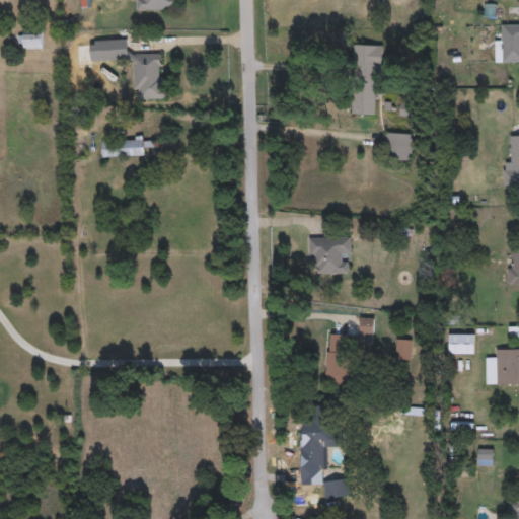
[(175,0),(175,10),(136,10),(136,0),(175,0)]
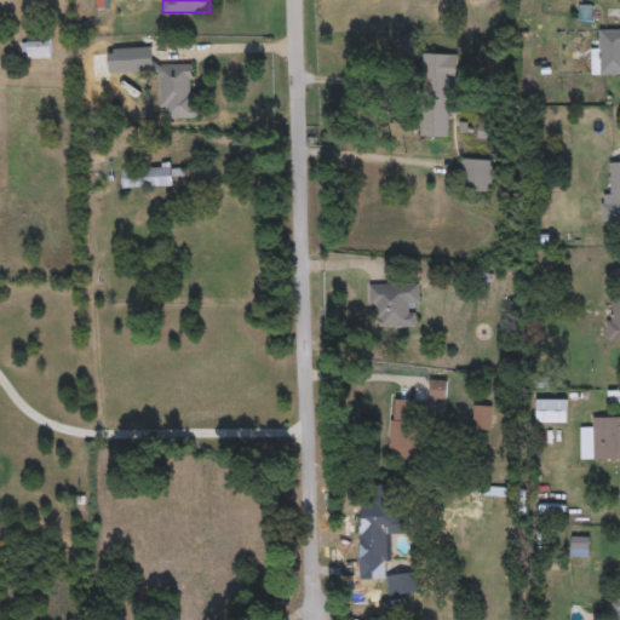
[(619,73),(592,73),(592,29),(619,29),(619,73)]
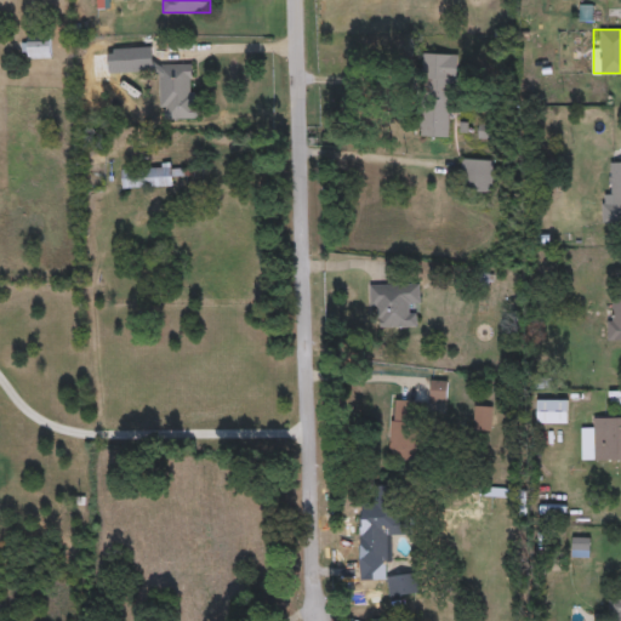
[(51,57),(22,57),(22,38),(51,38),(51,57)]
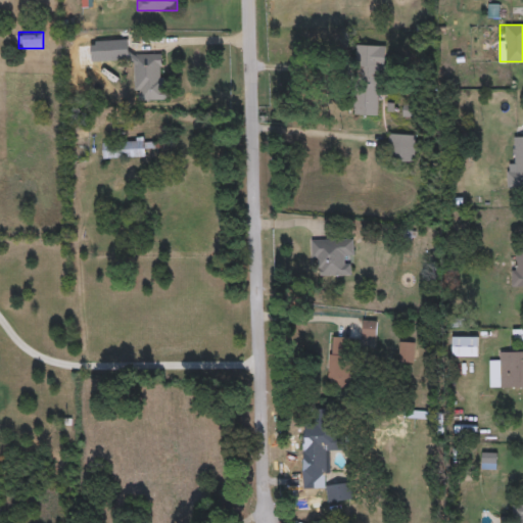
[(162,52),(162,99),(135,99),(134,56),(108,56),(107,38),(130,38),(130,53),(162,52)]
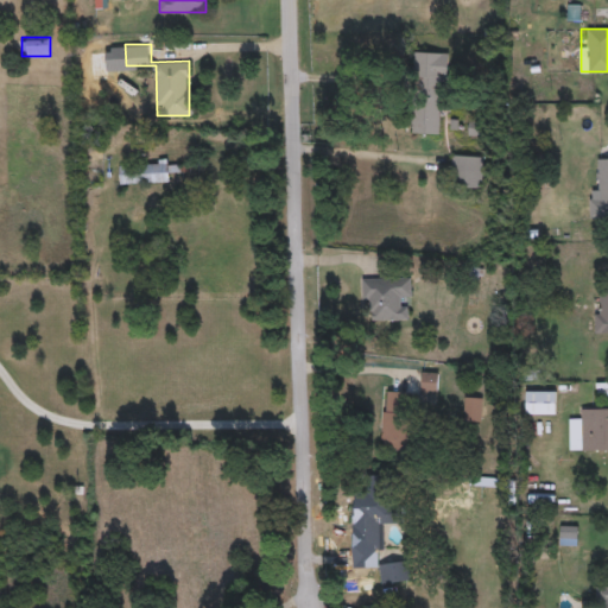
[(412,133),(412,52),(444,52),(443,133),(412,133)]
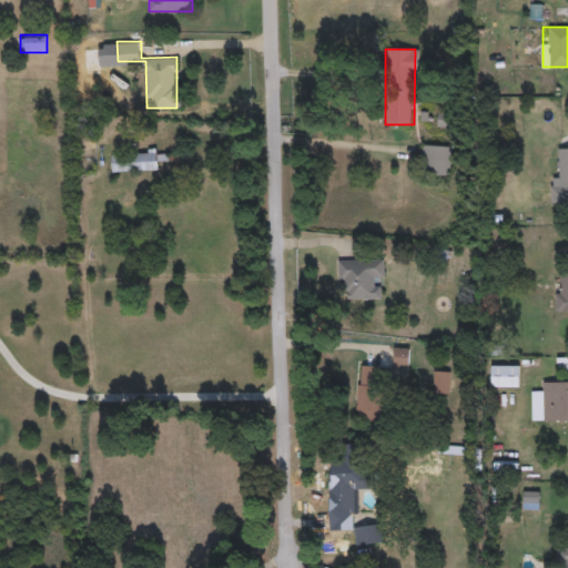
[(112,171),(112,151),(170,151),(171,171),(112,171)]
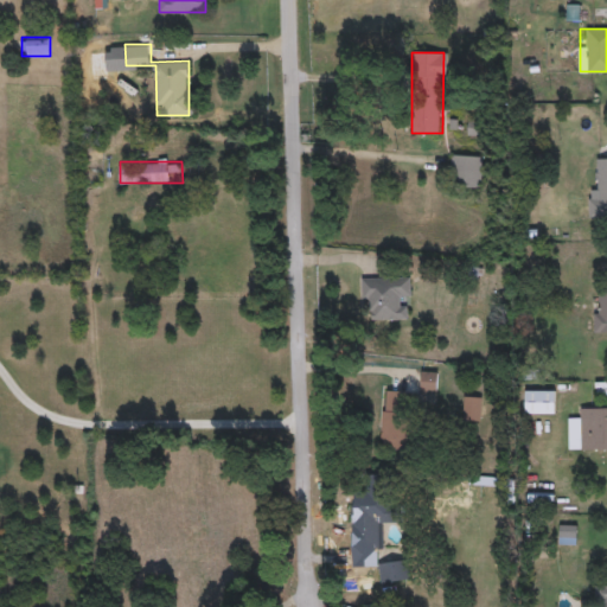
[(606,166),(606,216),(588,216),(588,190),(600,190),(600,166),(606,166)]
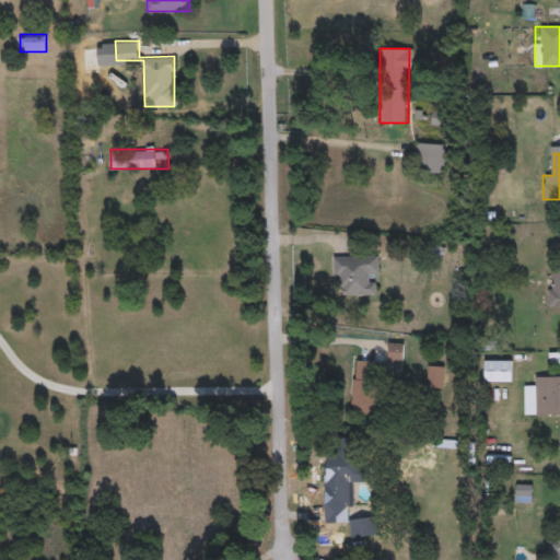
[(333,255),(378,255),(378,275),(376,276),(376,293),(342,294),(342,277),(333,277),(333,255)]
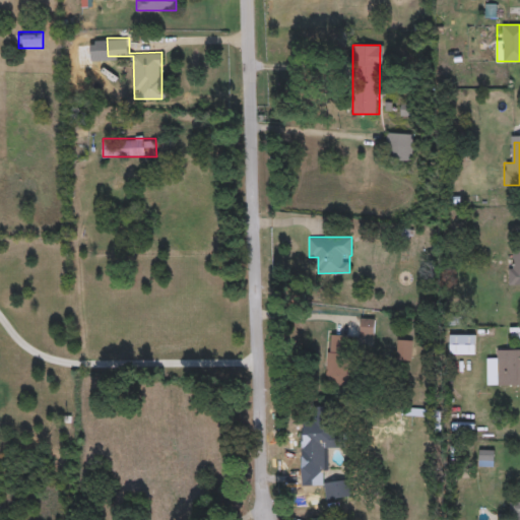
[(519,283),(510,284),(510,245),(519,245),(519,283)]
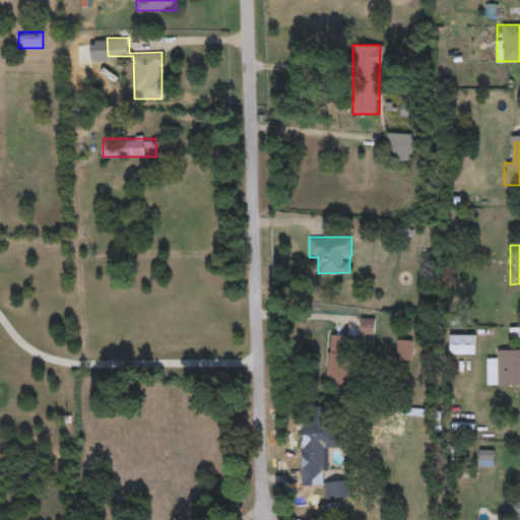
[(360,334),(360,318),(375,318),(375,334),(360,334)]
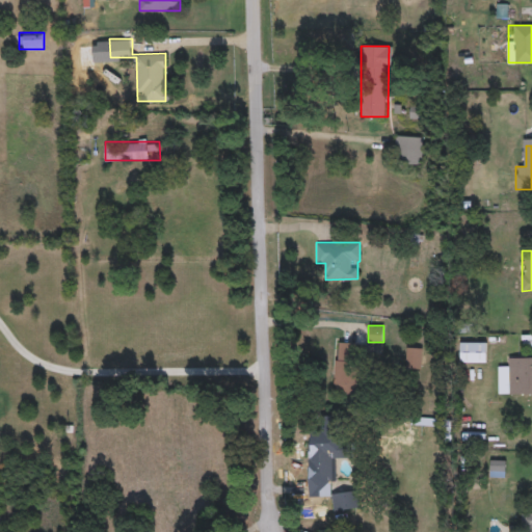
[(335,393),(336,342),(358,342),(358,393),(335,393)]
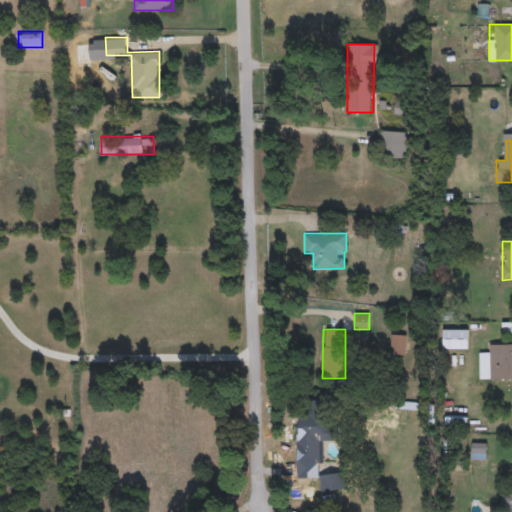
[(468,329),(468,348),(443,348),(443,329),(468,329)]
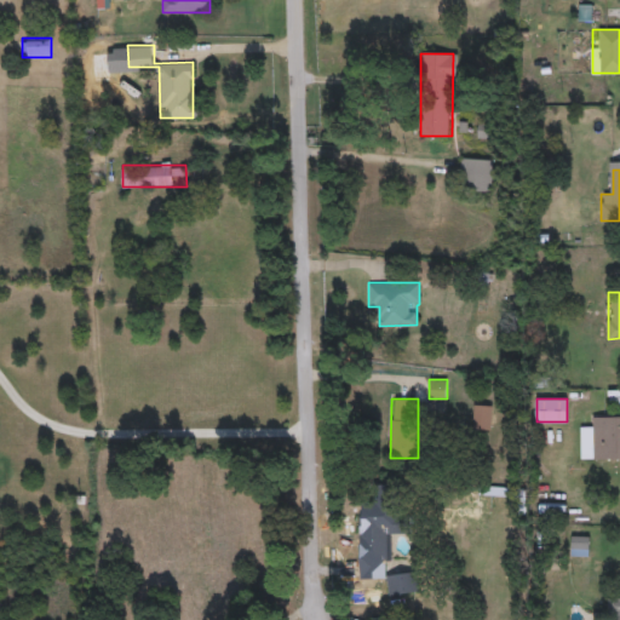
[(474,428),(474,405),(491,405),(491,428),(474,428)]
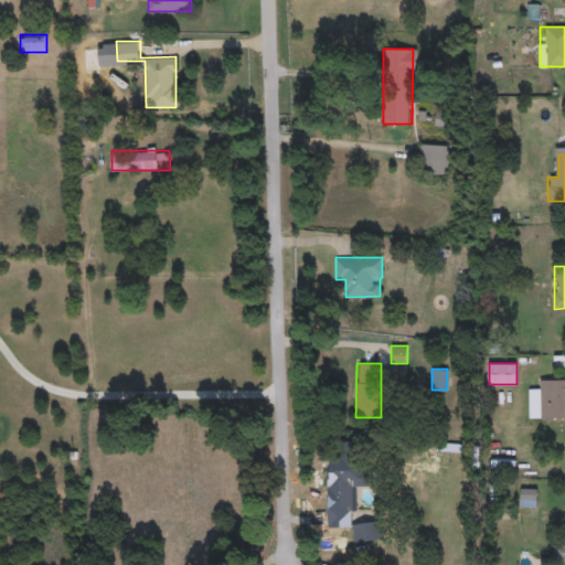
[(540,379),(564,379),(564,418),(540,418),(540,379)]
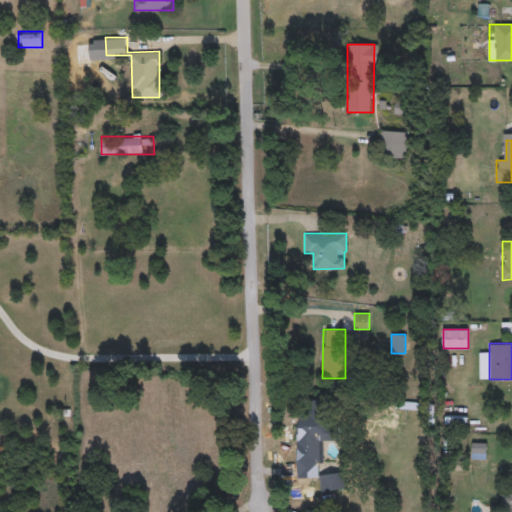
[(334,424),(335,442),(323,443),(324,472),(342,471),(343,489),(318,490),(317,463),(296,464),(295,425),(334,424)]
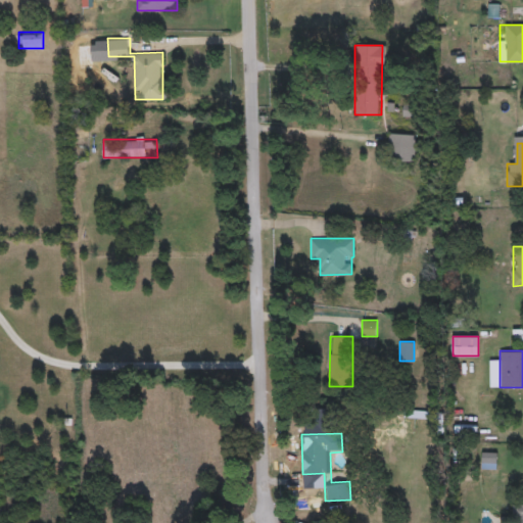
[(522,504),(522,522),(519,522),(519,521),(512,521),(512,504),(522,504)]
